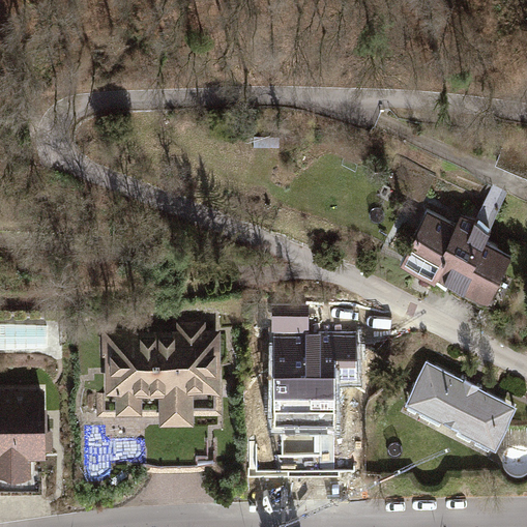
[(491,302),(514,257),(485,243),(491,231),(460,216),(455,226),(426,211),(398,265),(446,289),(449,282),(491,302)]
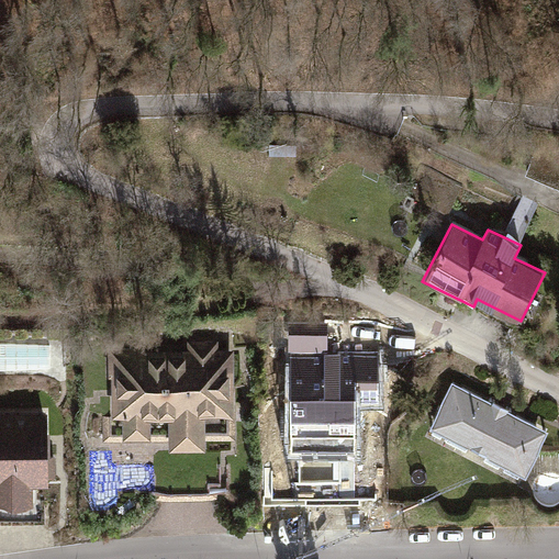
[(359,411),(380,411),(379,349),(338,350),(337,323),(277,324),(277,350),(305,350),(305,390),(298,390),(298,410),(305,416),(354,415),(359,411)]
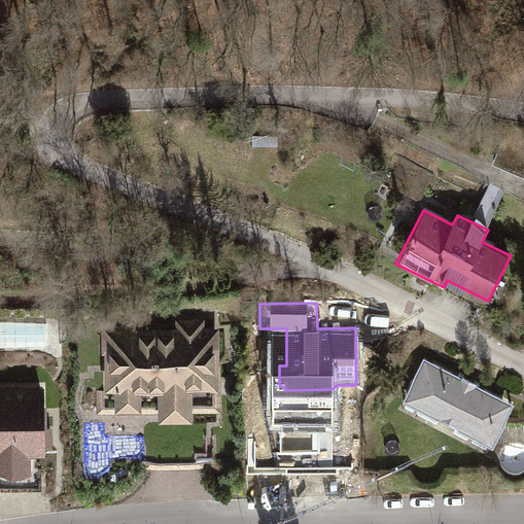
[(191,414),(217,414),(216,330),(202,330),(202,321),(174,321),(174,329),(134,330),(134,327),(100,327),(100,356),(104,356),(104,394),(95,394),(95,416),(156,415),(156,424),(191,423),(191,414)]
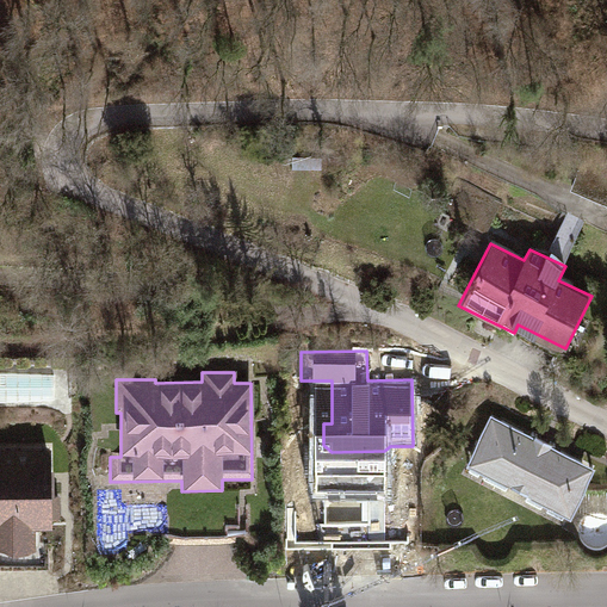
[(570,520),(595,470),(553,450),(555,447),(530,435),(528,438),(489,417),(464,468),(507,488),(508,485),(527,495),(526,497),(570,520)]
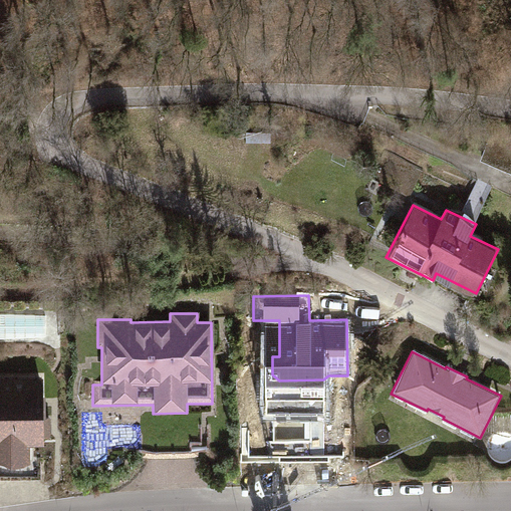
[(28,447),(43,447),(42,378),(0,378),(0,464),(28,464),(28,447)]
